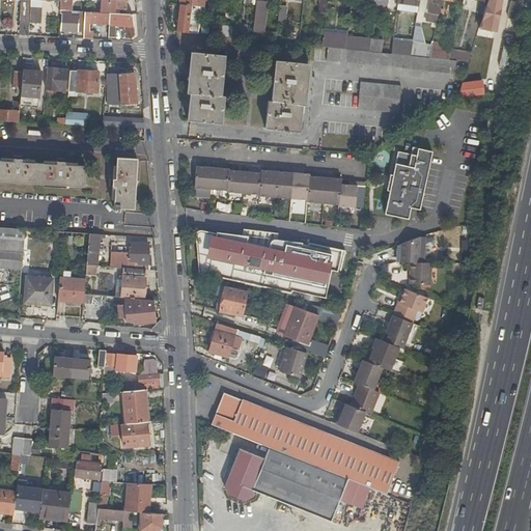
[(22,23),(29,23),(30,11),(30,0),(21,0),(20,23),(22,23)]
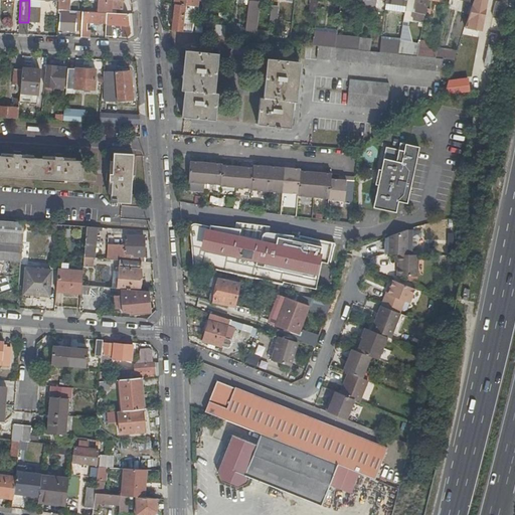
[(58,0),(29,0),(29,11),(28,22),(38,22),(39,8),(45,8),(45,4),(49,4),(50,0),(58,1),(58,0)]
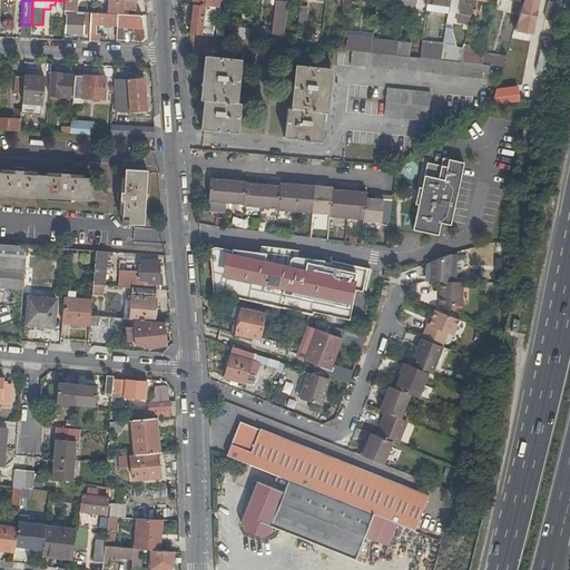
[(76,11),(77,0),(65,0),(65,1),(65,10),(75,11),(76,11)]
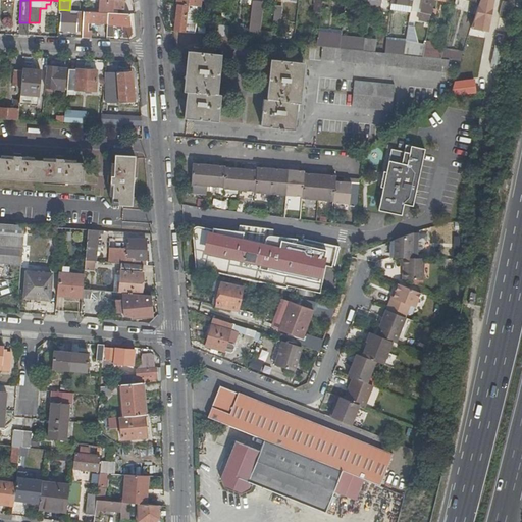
[(99,0),(99,11),(108,12),(114,12),(114,9),(124,9),(124,0),(99,0)]
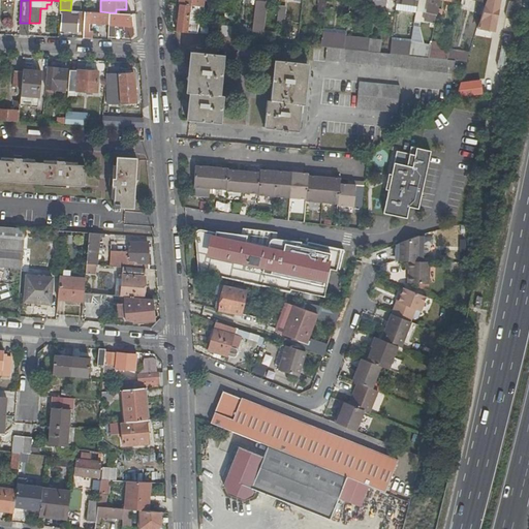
[(319,0),(318,10),(327,11),(328,0),(319,0)]
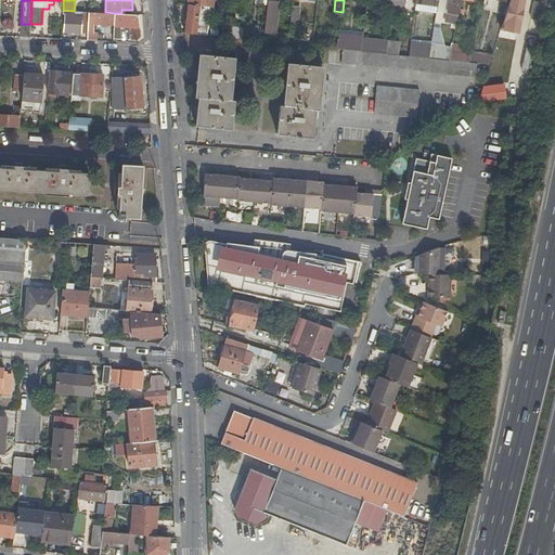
[(463,0),(449,0),(444,21),(453,22),(452,26),(457,27),(463,0)]
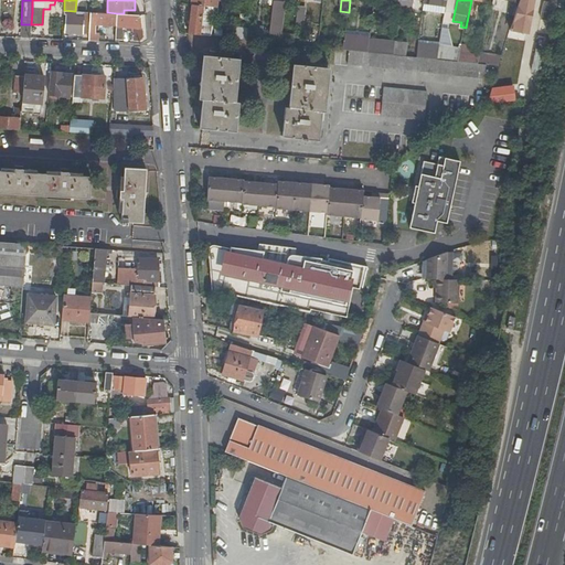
[(283,2),(275,1),(275,4),(273,21),(280,22),(283,2)]
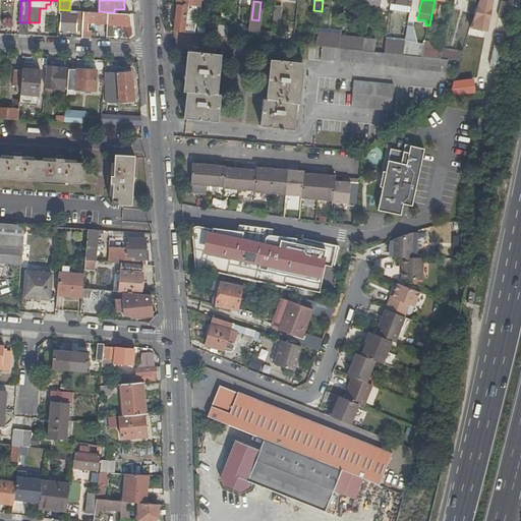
[(179,3),(176,30),(186,31),(189,4),(179,3)]
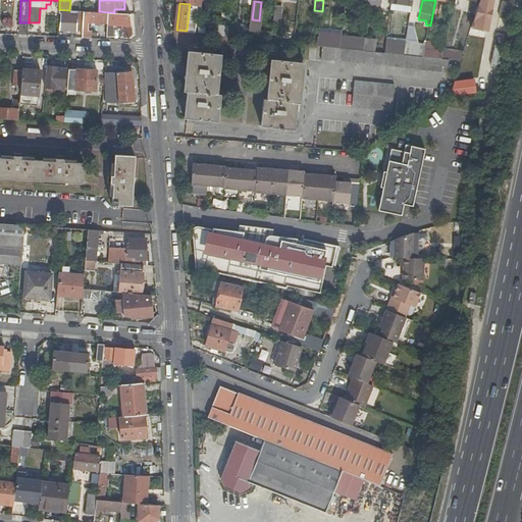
[(280,22),(280,6),(273,5),(272,22),(280,22)]
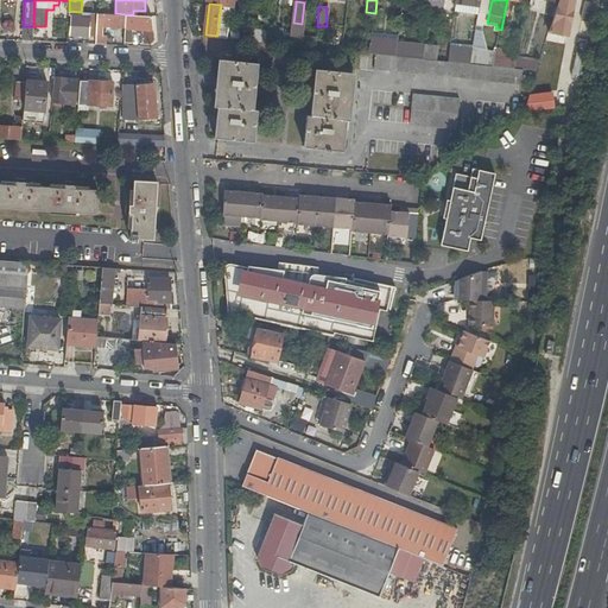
[(558,24),(562,8),(555,7),(551,23),(558,24)]
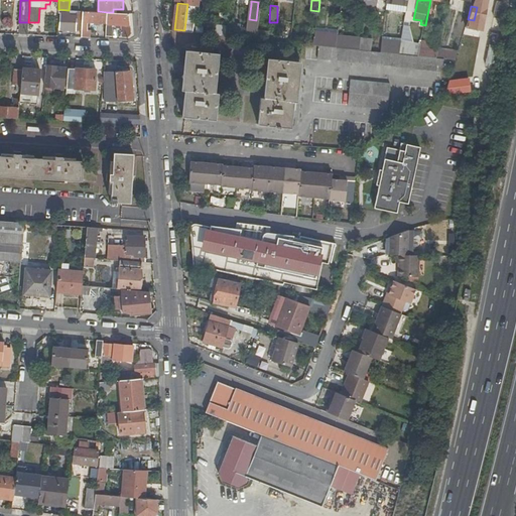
[(68,13),(68,10),(58,9),(58,13),(59,13),(58,29),(77,30),(78,22),(74,22),(74,18),(70,18),(70,13),(68,13)]
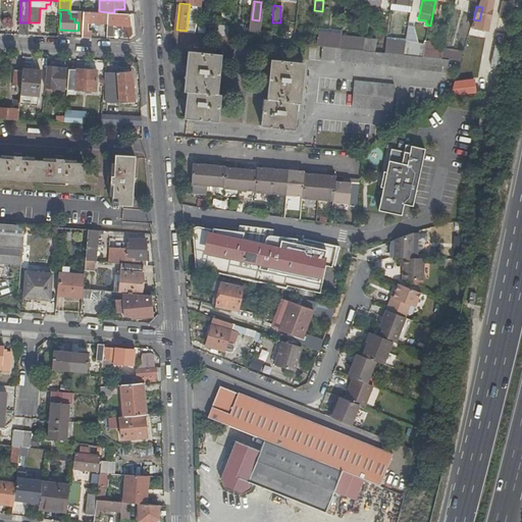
[(89,21),(107,22),(108,12),(99,11),(84,11),(83,37),(92,38),(92,31),(88,31),(89,21)]
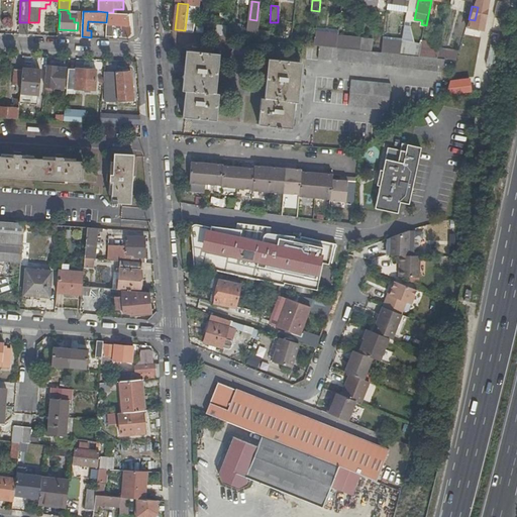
[(131,33),(129,13),(113,12),(107,12),(106,22),(106,35),(112,36),(112,23),(118,24),(121,24),(121,27),(122,36),(128,36),(131,33)]
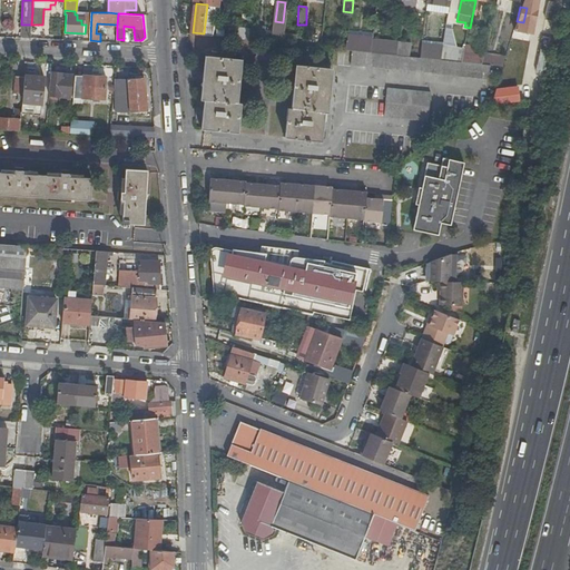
[(31,25),(23,25),(22,35),(31,35),(31,25)]
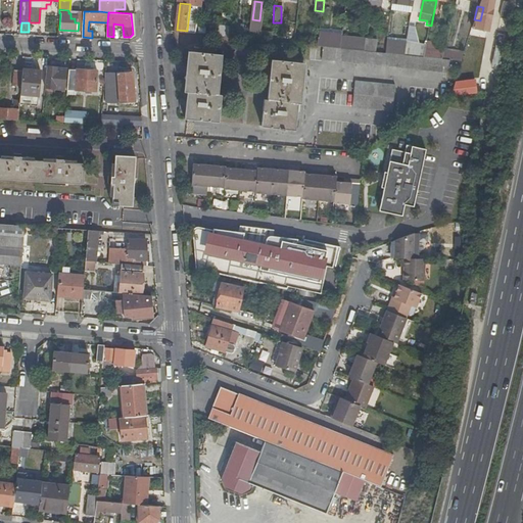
[(219,24),(217,34),(230,35),(231,26),(219,24)]
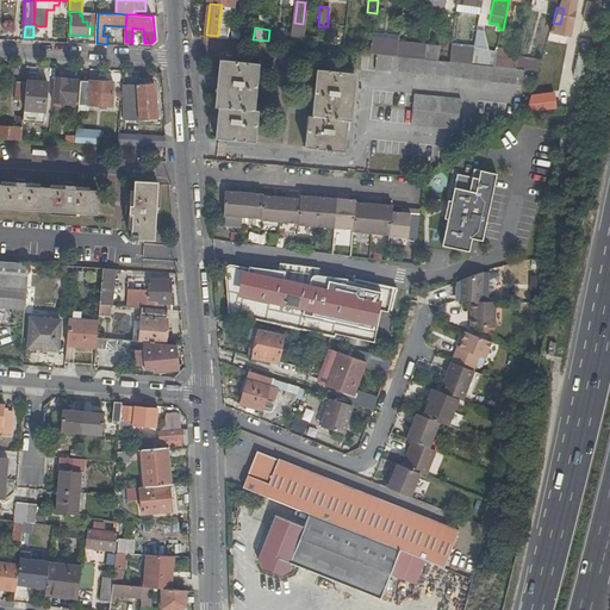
[(555,53),(560,30),(552,27),(547,50),(555,53)]
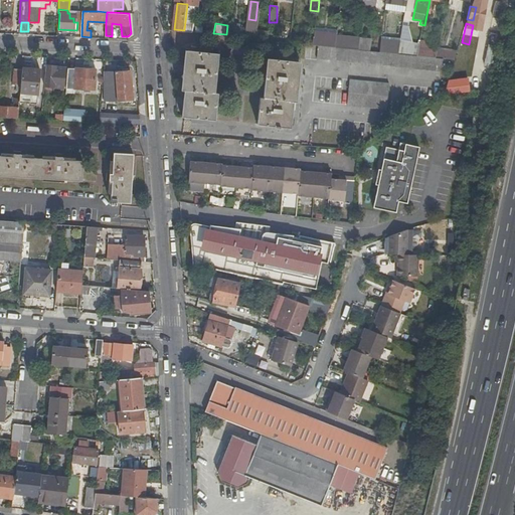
[(246,37),(247,27),(227,25),(226,34),(246,37)]
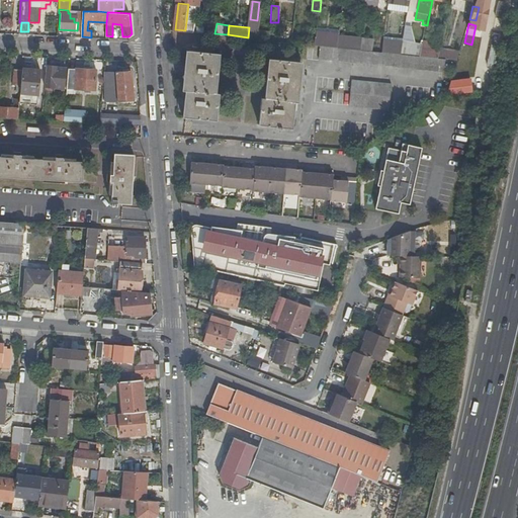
[(316,45),(322,46),(338,47),(339,38),(316,36),(316,45)]
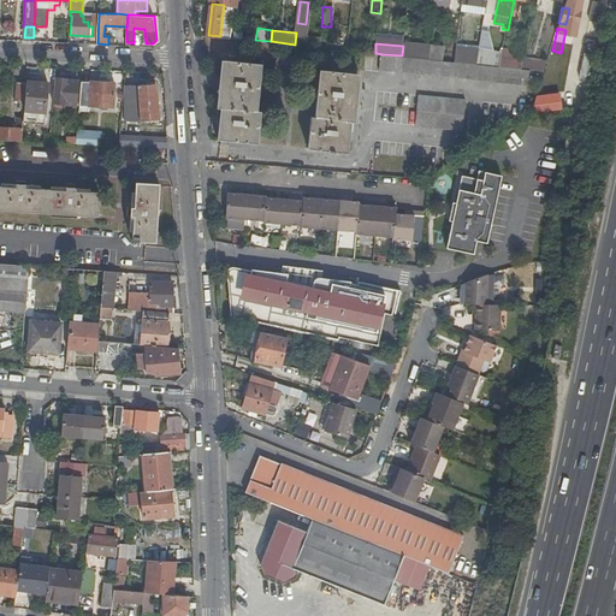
[(431,43),(428,58),(445,60),(446,46),(431,43)]
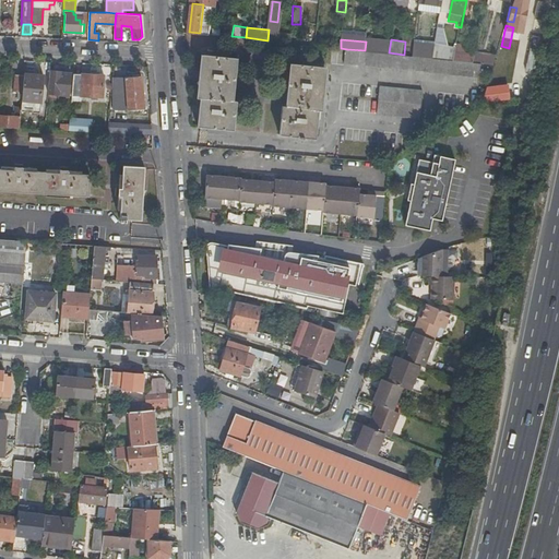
[(414,56),(435,58),(437,46),(437,44),(416,40),(414,56)]
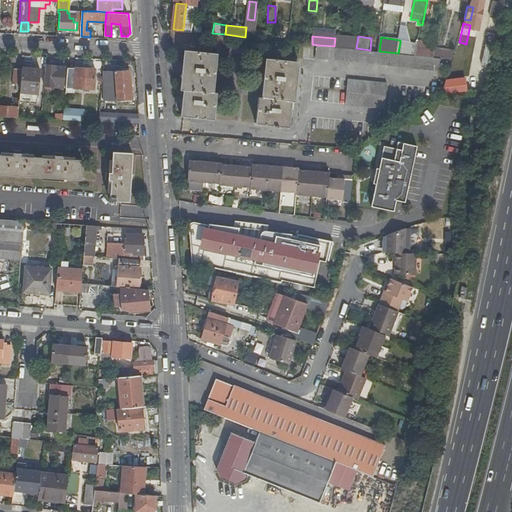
[(417,48),(427,49),(429,41),(429,38),(419,37),(418,43),(417,48)]
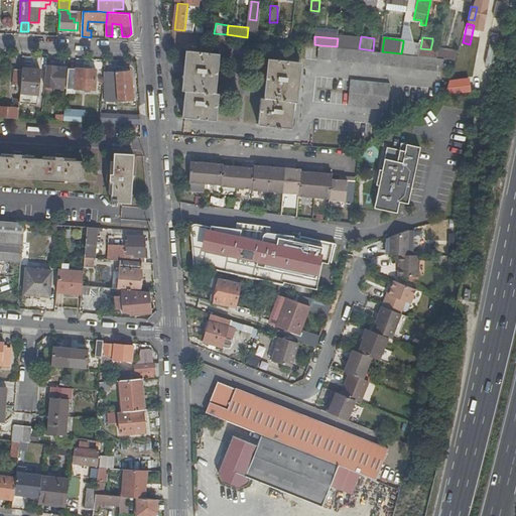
[(440,50),(441,46),(441,42),(432,41),(430,49),(440,50)]
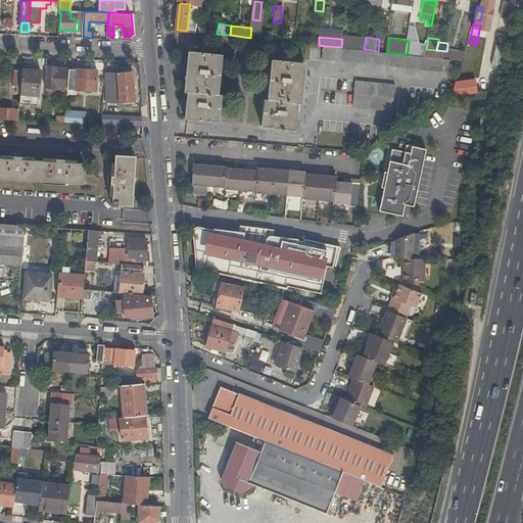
[(407,54),(425,55),(426,49),(427,44),(409,43),(407,54)]
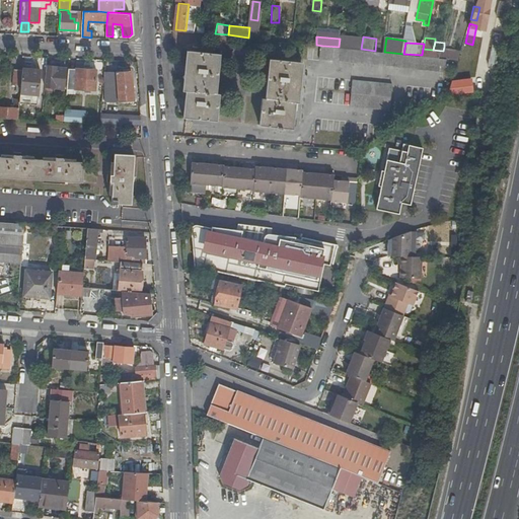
[(445,71),(446,58),(441,57),(422,55),(403,54),(384,52),(375,51),(361,49),(339,47),(322,46),(321,58),(445,71)]
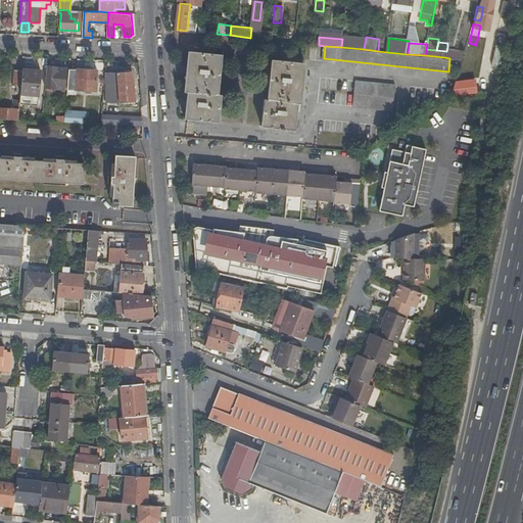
[(461,59),(462,59),(466,49),(447,47),(446,51),(444,57),(449,58),(461,59)]
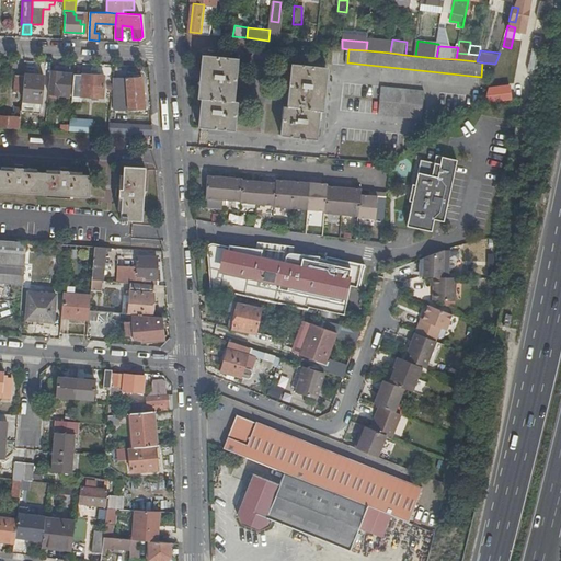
[(456,59),(477,61),(479,55),(468,54),(457,53),(456,59)]
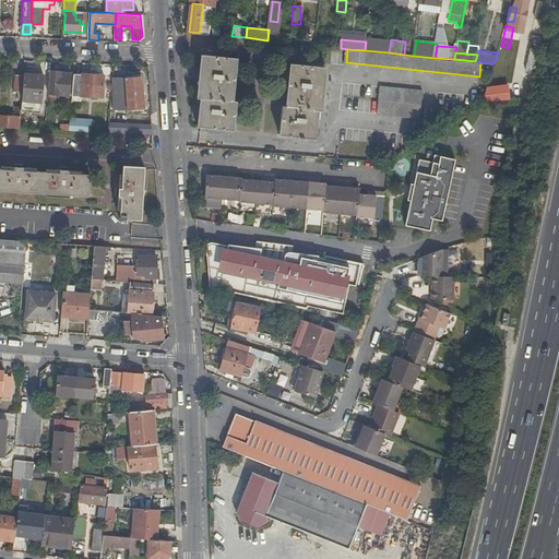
[(234,99),(239,57),(205,54),(201,96),(205,96),(202,126),(235,128),(238,100),(234,99)]
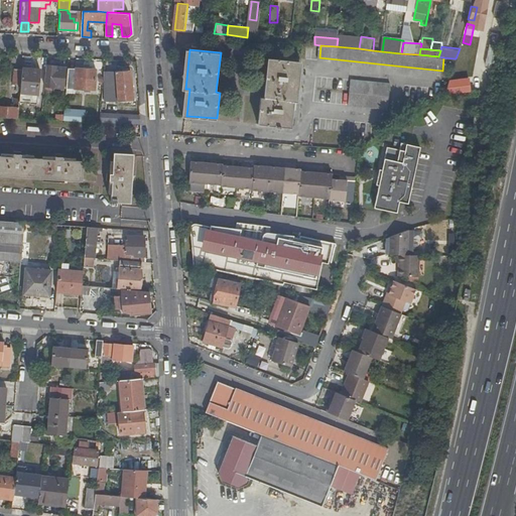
[(296,101),(300,60),(269,57),(264,97),(262,97),(259,123),(291,126),(293,101),(296,101)]
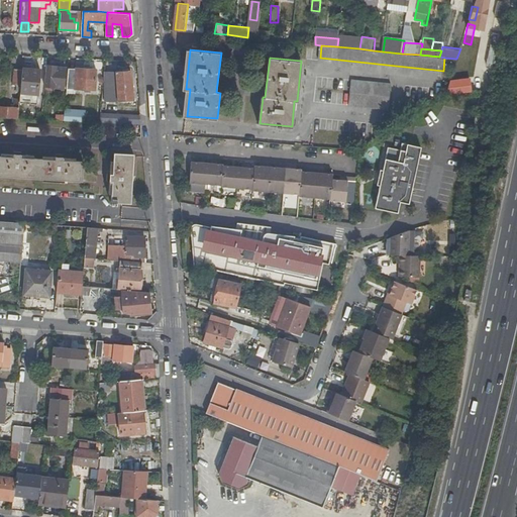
[(476,77),(483,78),(485,65),(478,64),(476,77)]
